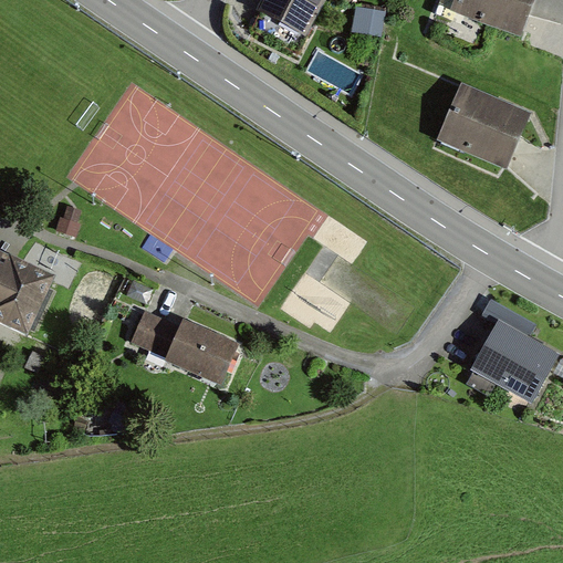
[(263,0),(249,29),(292,51),(318,0),(263,0)]
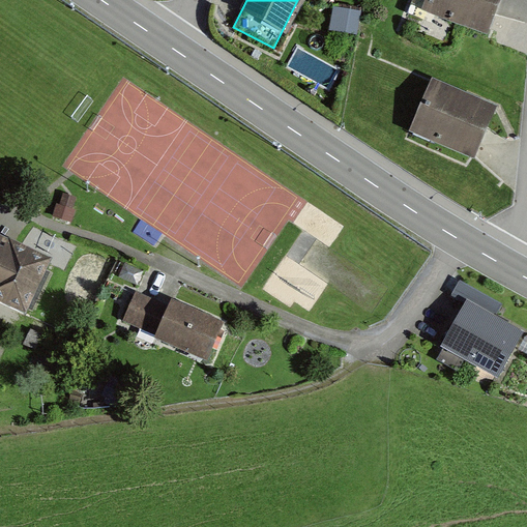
[(426,0),(422,9),(488,33),(500,0),(426,0)]
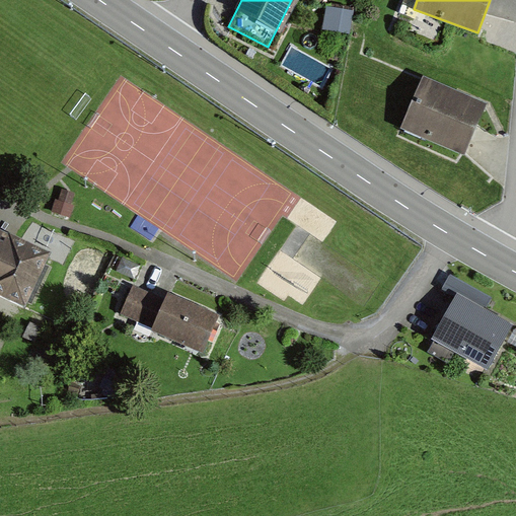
[(350,11),(325,7),(321,27),(346,31),(350,11)]
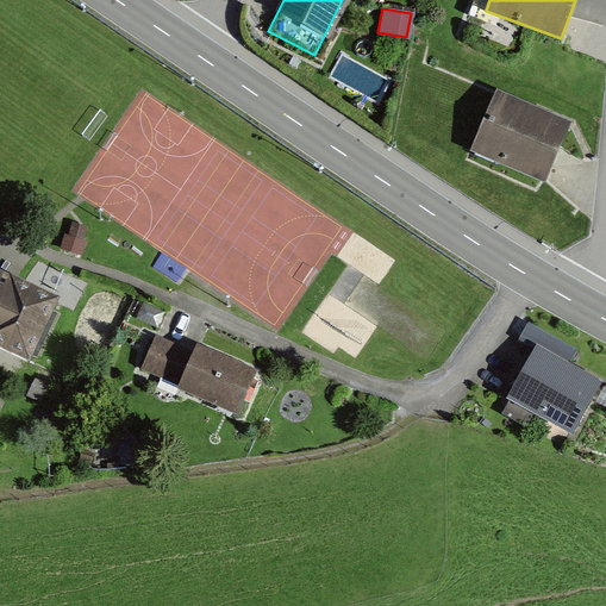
[(569,122),(494,91),(469,149),(545,180),(569,122)]
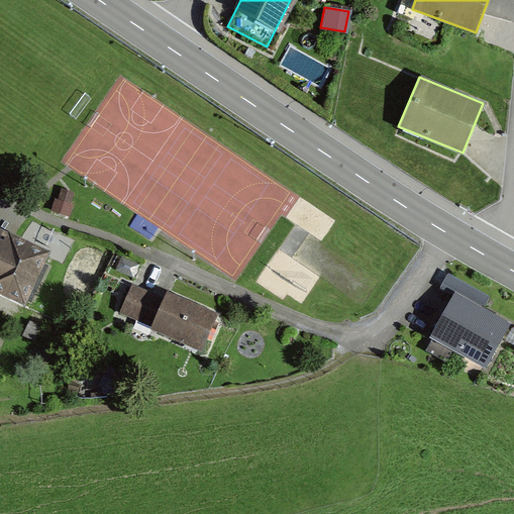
[(45,251),(0,231),(0,296),(21,306),(45,251)]
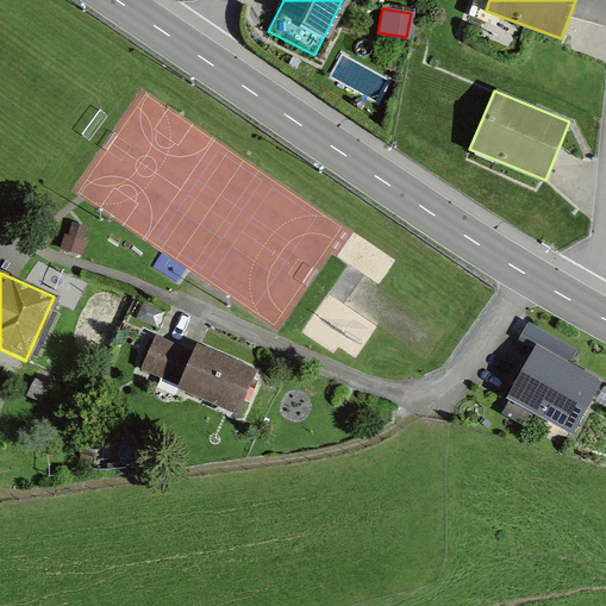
[(186,348),(157,336),(145,364),(179,379),(174,389),(236,416),(256,368),(189,339),(186,348)]
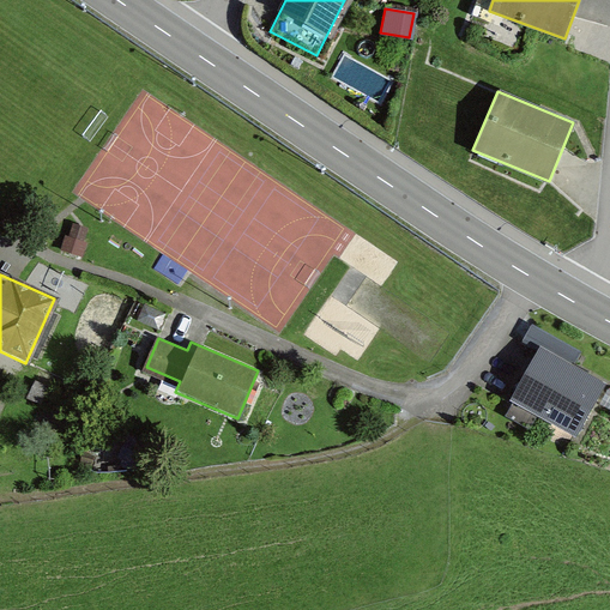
[(602,384),(538,348),(512,394),(575,430),(602,384)]
